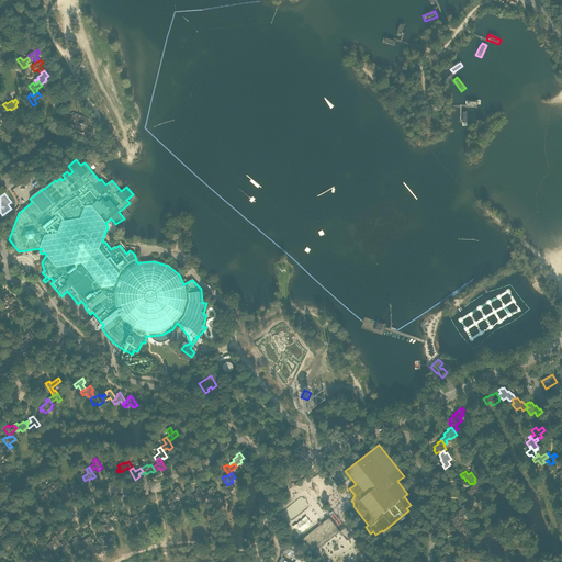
[(87,483),(81,487),(85,491),(88,489),(90,491),(94,487),(89,480),(88,479),(85,481),(87,483)]
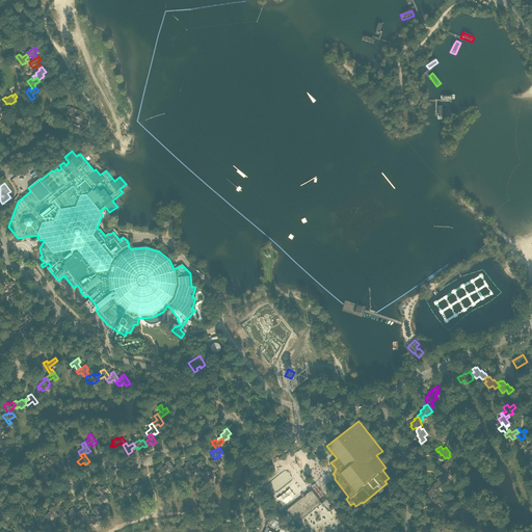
[(46,462),(44,463),(45,466),(48,463),(49,466),(53,462),(54,464),(58,462),(54,456),(52,457),(51,456),(44,460),(46,462)]
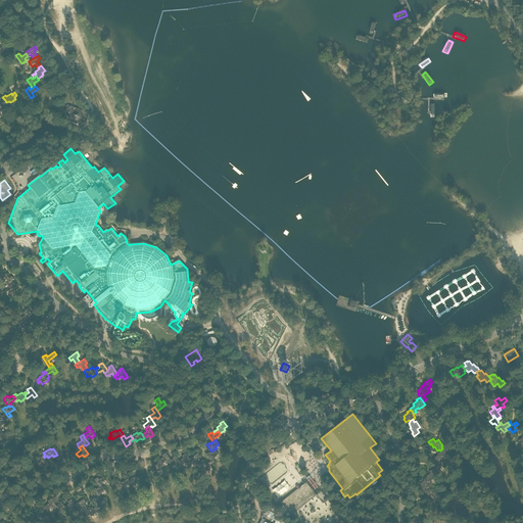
[(433,461),(435,464),(438,462),(439,464),(445,460),(443,457),(446,455),(442,448),(440,450),(440,452),(437,455),(437,456),(433,459),(435,460),(433,461)]
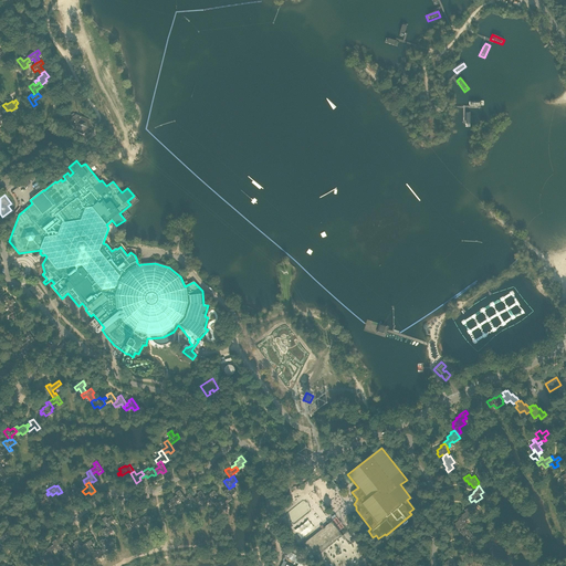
[(222,492),(228,500),(231,498),(232,496),(231,495),(236,492),(232,486),(229,489),(227,491),(226,490),(222,492)]
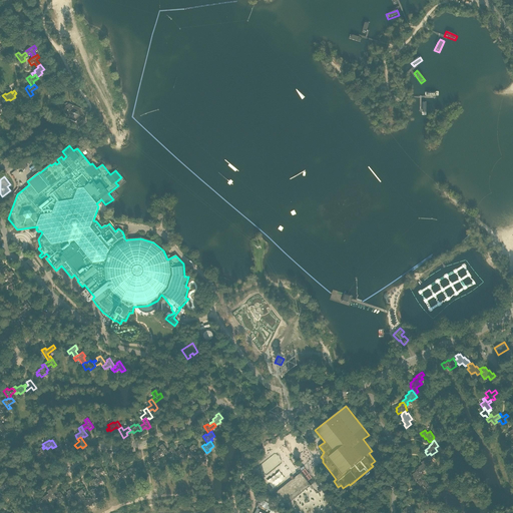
[(69,442),(64,446),(65,448),(62,450),(63,452),(67,450),(68,451),(73,448),(74,450),(77,448),(74,445),(73,442),(70,444),(69,442)]
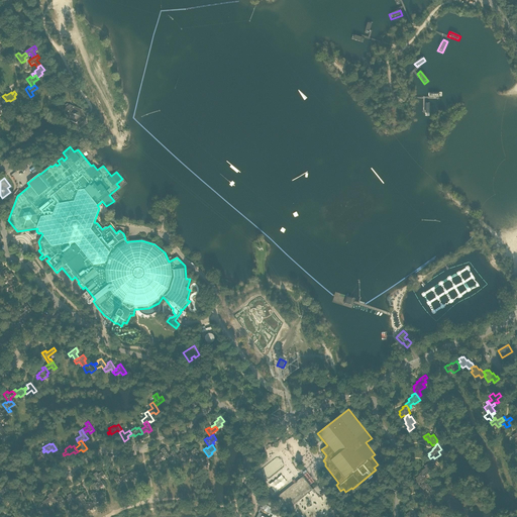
[(162,452),(158,455),(160,458),(165,455),(167,458),(170,456),(169,454),(164,447),(160,450),(162,452)]
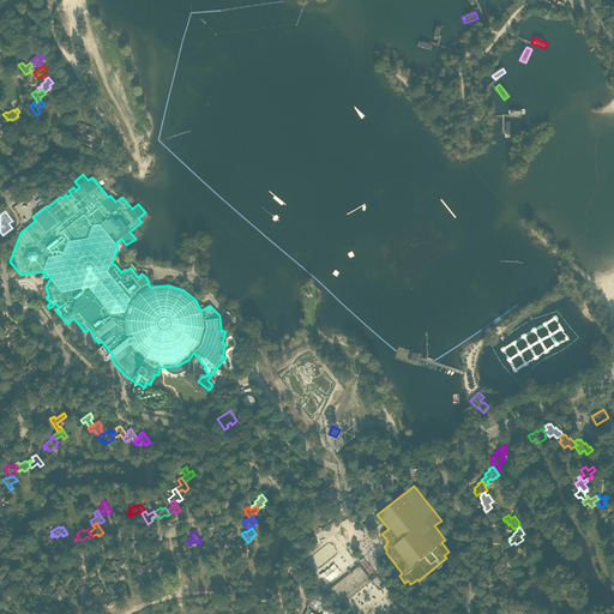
[(70,537),(67,534),(62,536),(70,546),(74,543),(73,540),(74,539),(78,536),(77,534),(76,533),(70,537)]
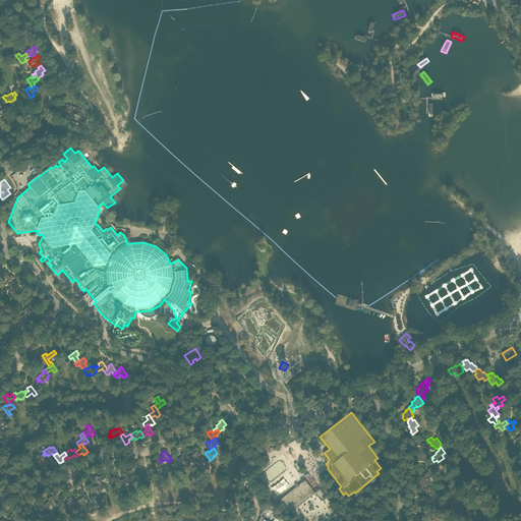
[(182,457),(178,459),(181,463),(186,460),(187,462),(191,460),(189,457),(188,457),(185,452),(181,455),(182,457)]
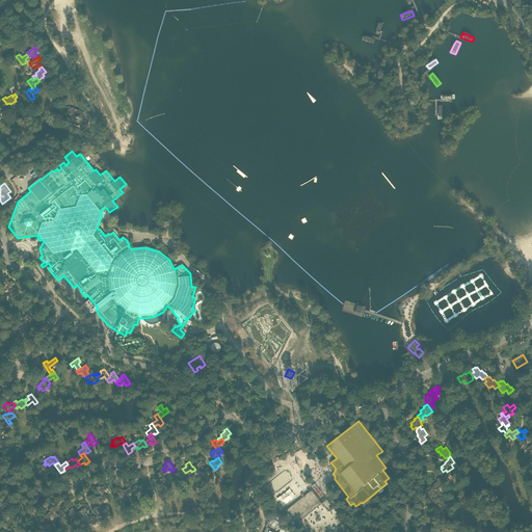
[(202,461),(193,467),(195,470),(197,468),(201,473),(204,471),(202,467),(205,466),(202,461)]
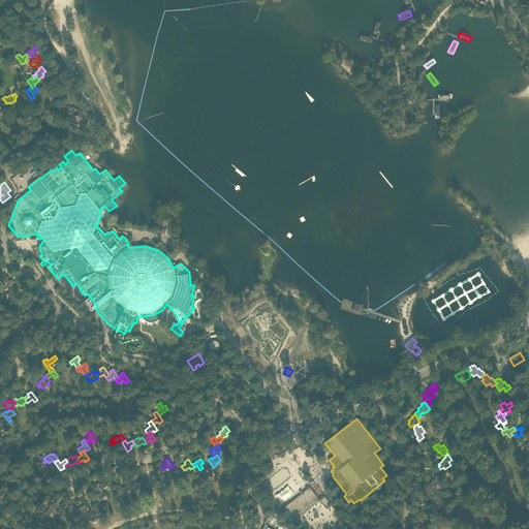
[(50,470),(44,463),(43,461),(40,463),(42,467),(37,470),(39,474),(43,471),(45,473),(50,470)]
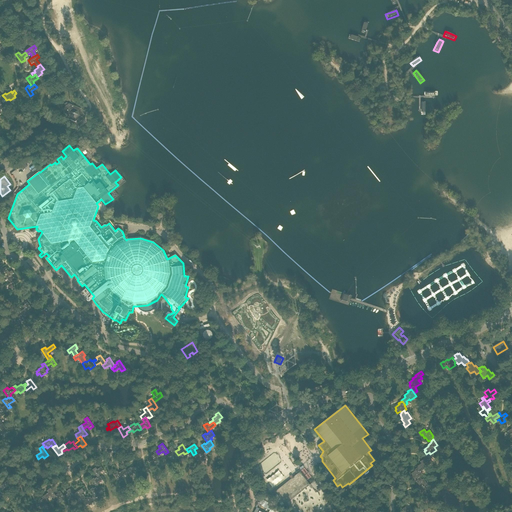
[(172,447),(167,450),(168,452),(165,454),(167,457),(173,454),(175,457),(178,455),(175,451),(172,447)]
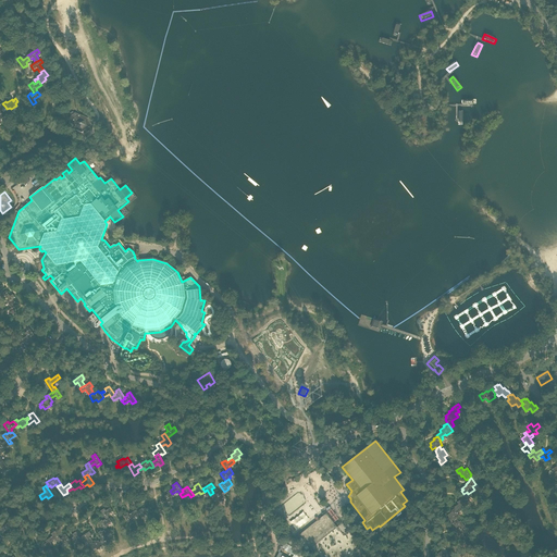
[(215,495),(213,493),(210,495),(214,502),(218,500),(219,502),(225,497),(223,495),(229,492),(227,490),(224,492),(221,494),(220,492),(215,495)]
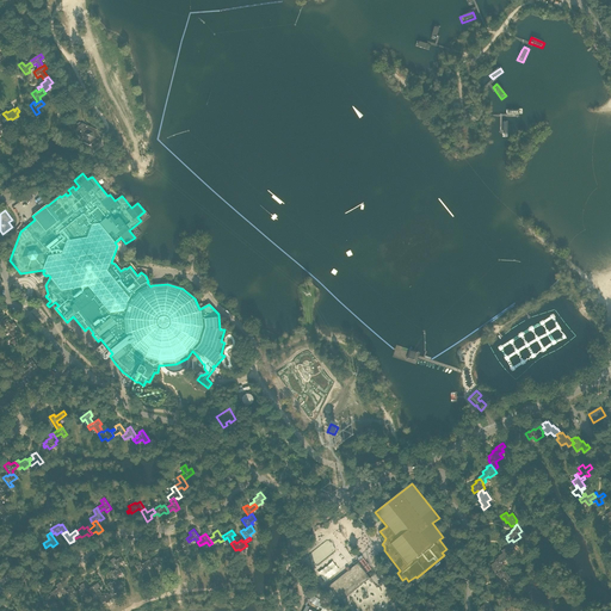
[(191,545),(189,542),(186,538),(183,541),(184,543),(179,547),(177,549),(178,550),(176,551),(177,554),(179,551),(181,554),(189,549),(187,547),(191,545)]
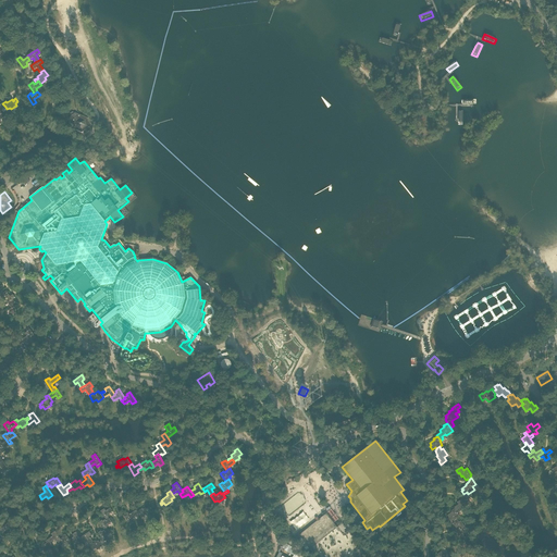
[(457,503),(458,504),(460,508),(462,507),(463,508),(470,504),(468,500),(471,498),(468,494),(467,492),(463,494),(465,495),(460,498),(461,499),(457,503)]
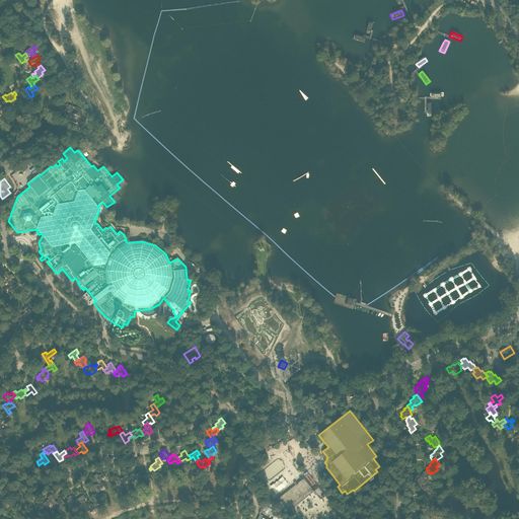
[(423,486),(426,484),(429,482),(426,478),(430,475),(428,473),(429,473),(427,469),(423,472),(424,473),(420,476),(421,477),(417,480),(418,482),(417,483),(419,486),(422,484),(423,486)]
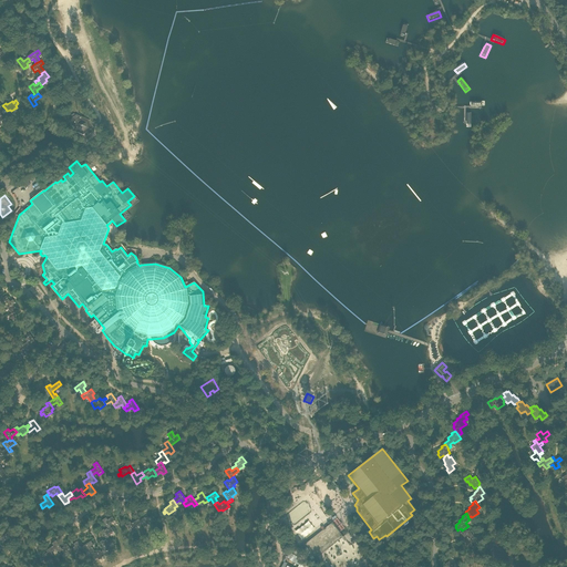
[(102,521),(107,528),(109,531),(111,528),(109,525),(114,521),(112,517),(107,521),(106,517),(102,521)]
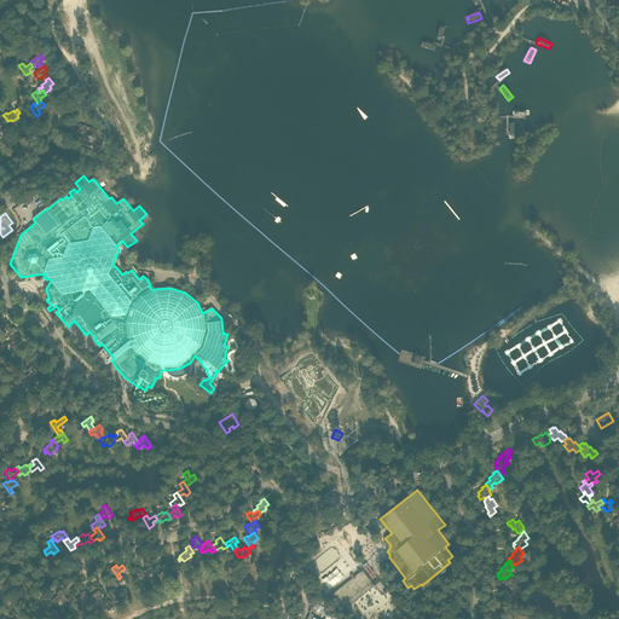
[(149,568),(151,573),(152,576),(156,574),(157,576),(165,572),(162,568),(166,567),(163,565),(162,565),(158,566),(158,565),(152,568),(151,567),(149,568)]
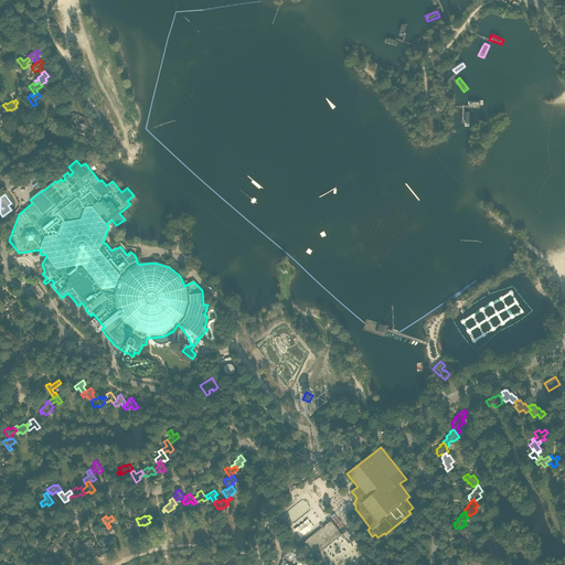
[(138,523),(136,519),(131,522),(129,520),(125,523),(131,532),(135,530),(132,526),(138,523)]
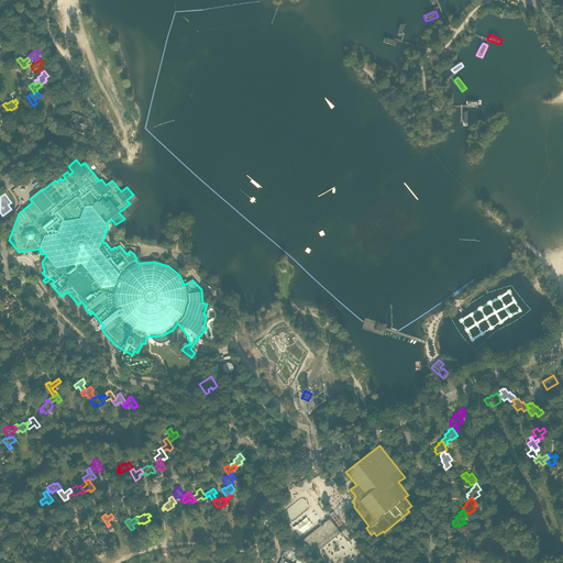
[(100,528),(106,536),(107,538),(109,536),(107,532),(113,528),(110,525),(108,527),(107,525),(103,527),(103,526),(100,528)]
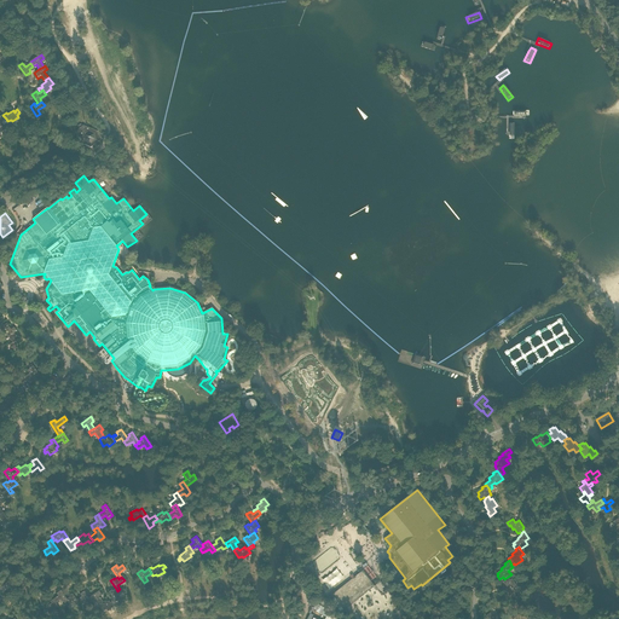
[(508,577),(504,579),(505,580),(503,582),(507,586),(505,588),(508,593),(507,593),(509,596),(515,593),(513,589),(516,586),(512,578),(509,579),(508,577)]
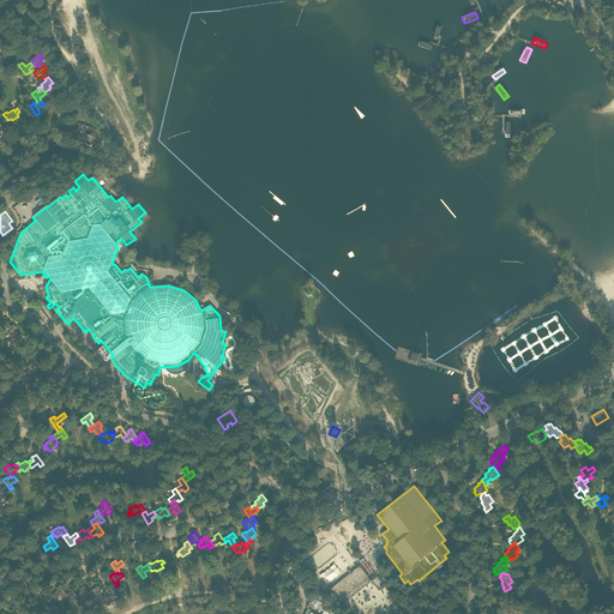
[(386,601),(387,594),(385,590),(380,589),(378,590),(379,587),(374,585),(373,587),(372,589),(371,583),(369,585),(366,587),(367,588),(365,589),(369,596),(371,593),(373,590),(375,593),(375,591),(377,594),(375,595),(374,602),(375,601),(377,606),(379,606),(378,607),(381,613),(383,606),(386,606),(389,605),(386,601)]
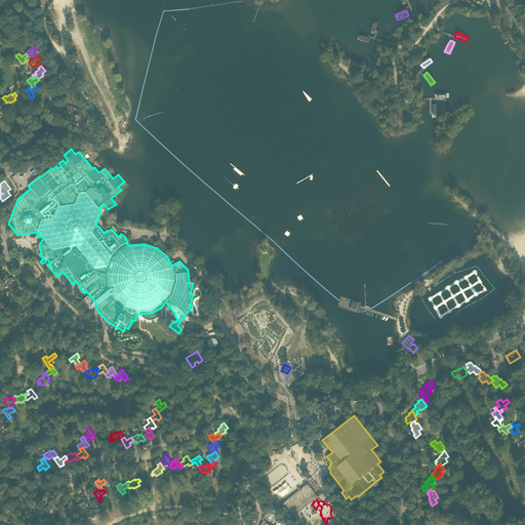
[(92,502),(95,508),(96,508),(98,511),(101,510),(98,506),(104,502),(102,499),(99,501),(98,499),(95,501),(95,500),(92,502)]
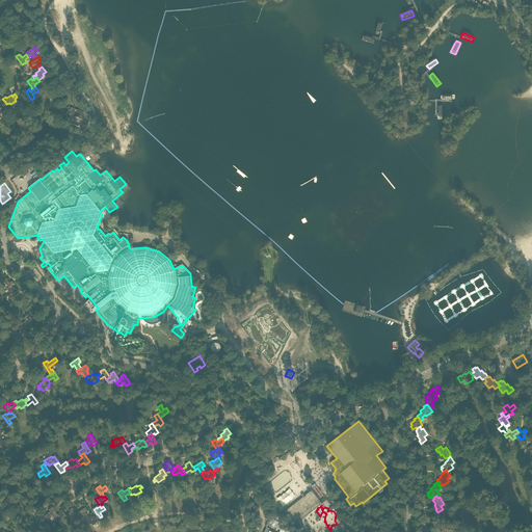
[(50,512),(46,515),(48,519),(53,515),(55,519),(58,516),(57,515),(52,507),(48,510),(50,512)]
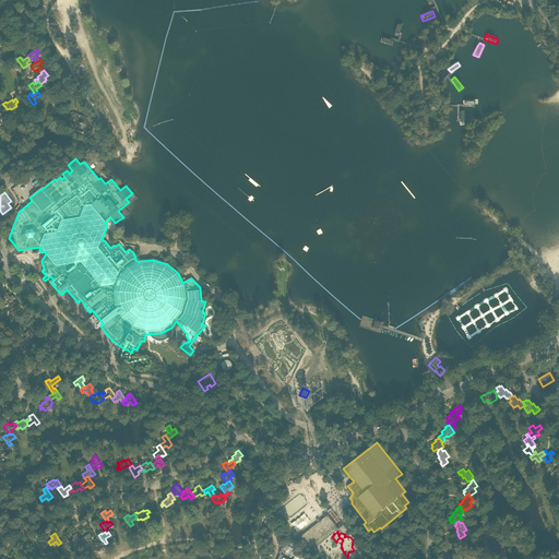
[(73,539),(69,542),(72,546),(78,542),(80,546),(83,544),(82,543),(80,539),(76,534),(72,536),(73,539)]
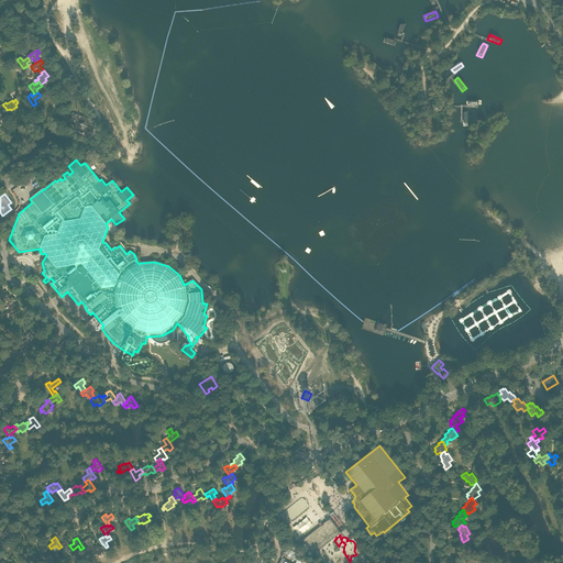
[(90,538),(80,543),(83,547),(85,545),(86,547),(87,545),(90,550),(94,549),(94,548),(91,543),(94,541),(90,538)]
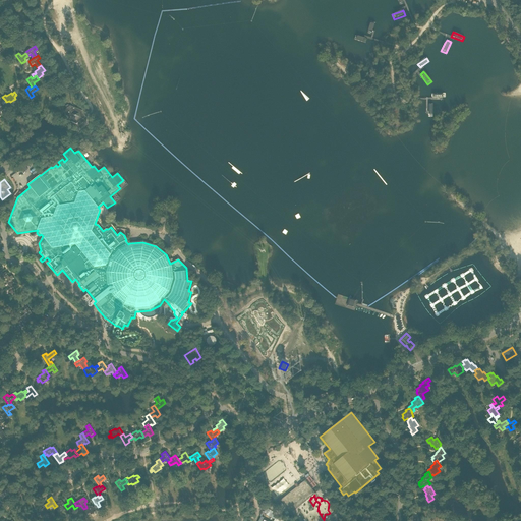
[(59,503),(56,505),(57,506),(54,508),(56,511),(62,507),(64,511),(67,509),(64,505),(61,500),(58,502),(59,503)]
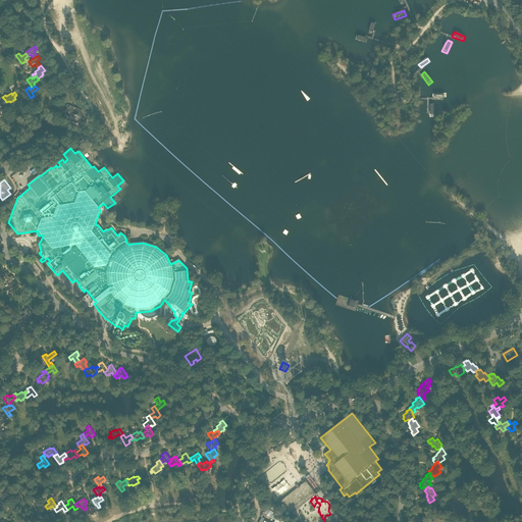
[(87,510),(87,509),(84,510),(88,516),(90,515),(91,516),(97,512),(95,510),(98,508),(96,505),(95,505),(94,507),(94,508),(93,509),(92,507),(87,510)]
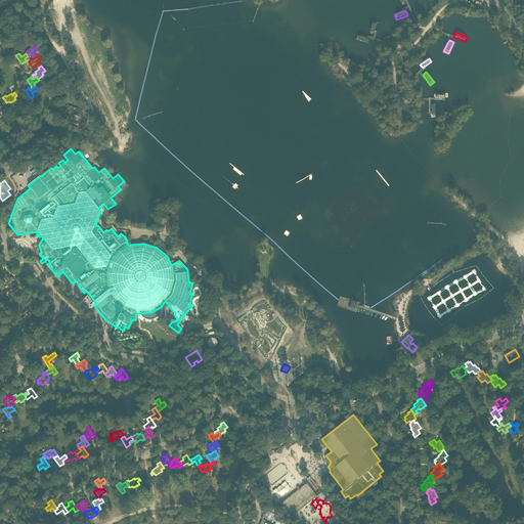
[(47,511),(45,508),(42,509),(43,511),(39,514),(40,516),(38,516),(36,517),(38,520),(40,518),(42,521),(48,517),(47,515),(49,514),(47,511)]
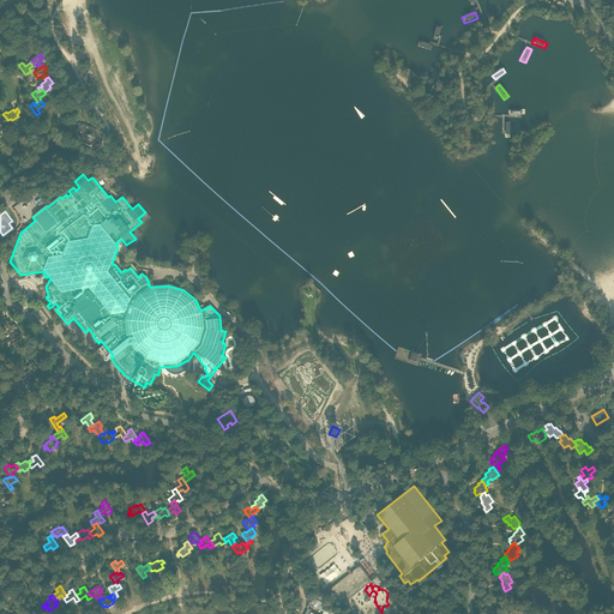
[(313,606),(312,607),(323,612),(325,608),(326,606),(315,600),(313,606)]
